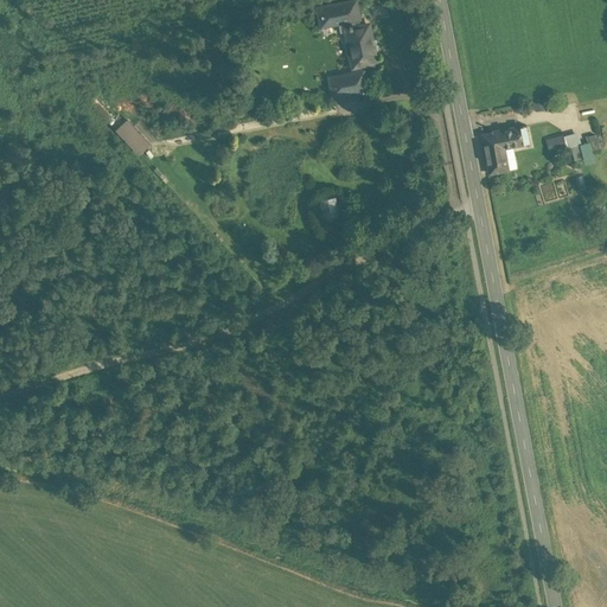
[(369,24),(359,25),(357,18),(358,17),(356,0),(318,7),(320,14),(323,24),(344,19),(344,20),(349,19),(350,27),(345,29),(353,66),(376,62),(369,24)]
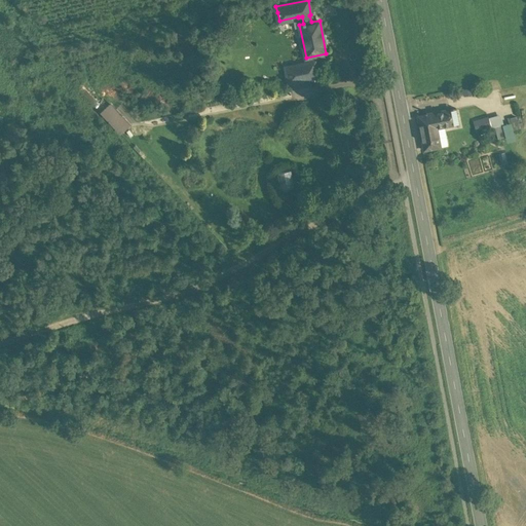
[(314,62),(286,67),(289,81),(317,76),(314,62)]
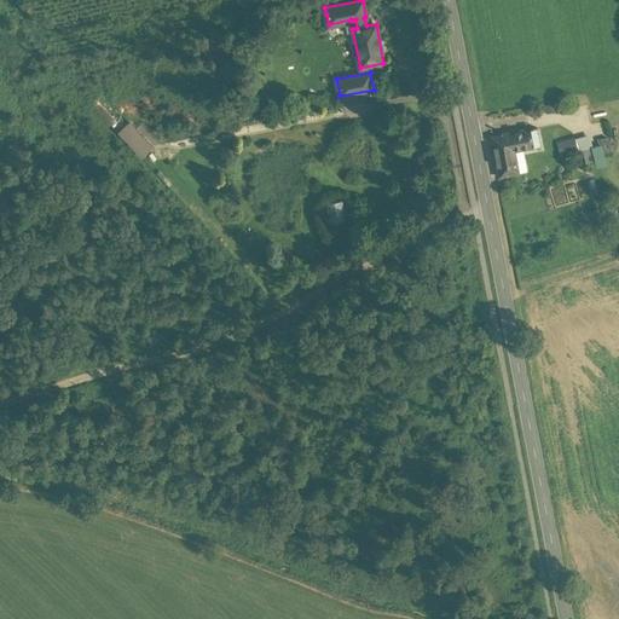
[(103,128),(115,122),(99,96),(87,102),(103,128)]
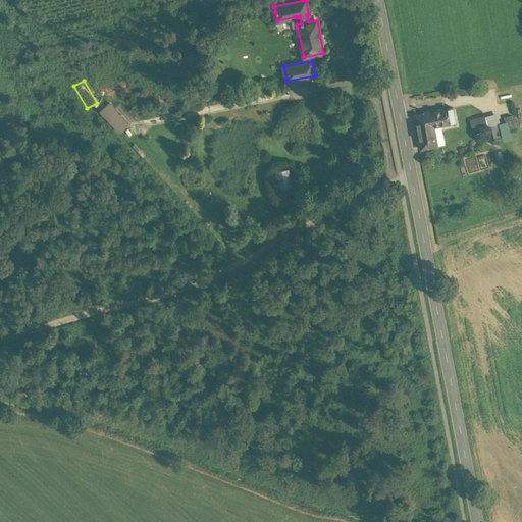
[(115,107),(100,111),(113,125),(129,122),(115,107)]
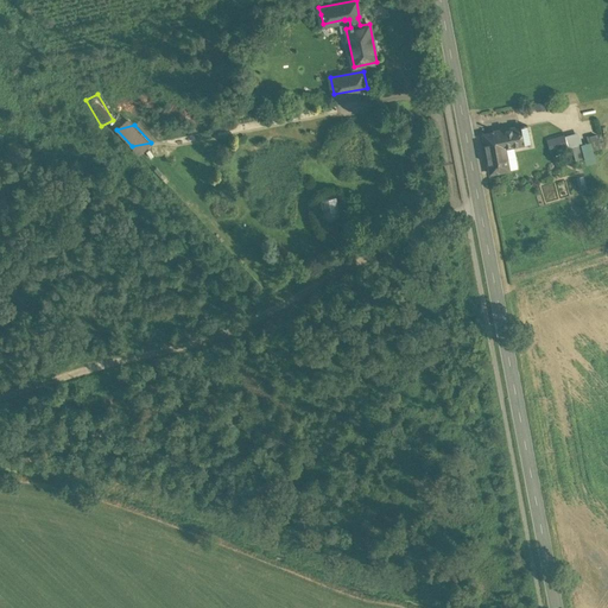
[(527,125),(519,126),(523,144),(531,143),(527,125)]
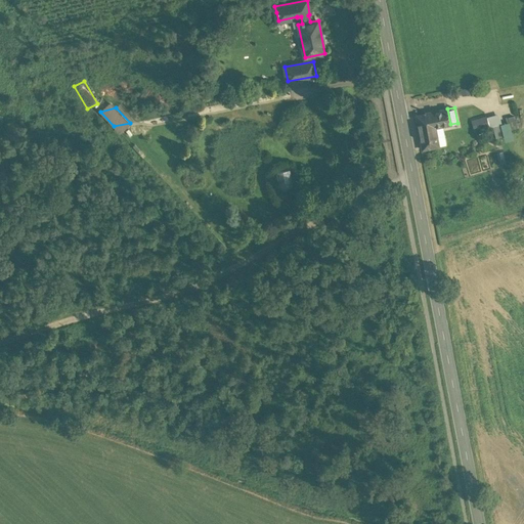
[(447,108),(426,114),(425,111),(424,112),(424,114),(416,115),(422,149),(446,144),(442,125),(450,124),(447,108)]
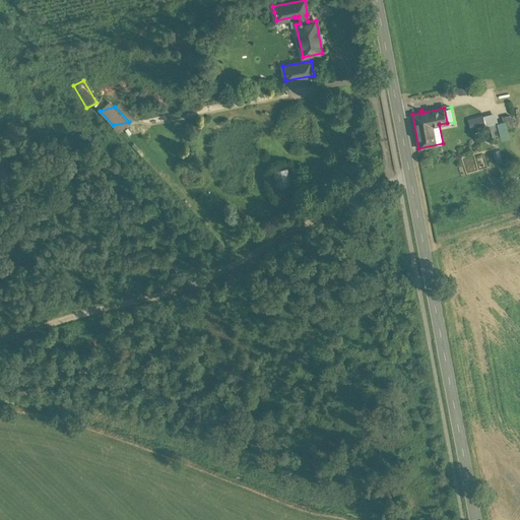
[(495,112),(467,117),(469,129),(488,126),(490,136),(500,134),(500,139),(509,138),(506,120),(497,121),(495,112)]
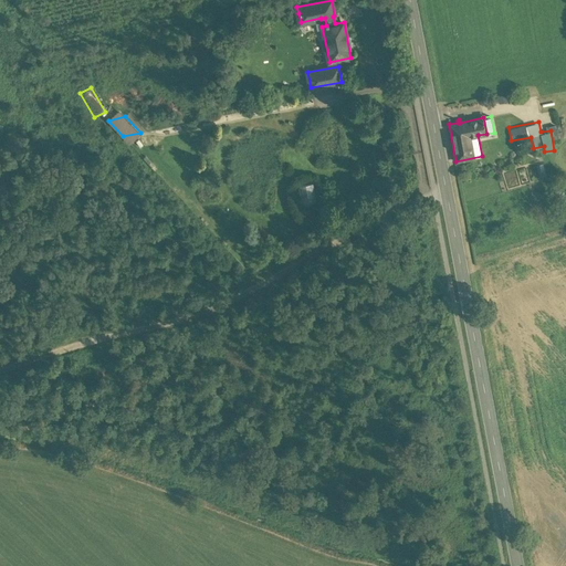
[(556,124),(548,125),(552,137),(558,136),(556,124)]
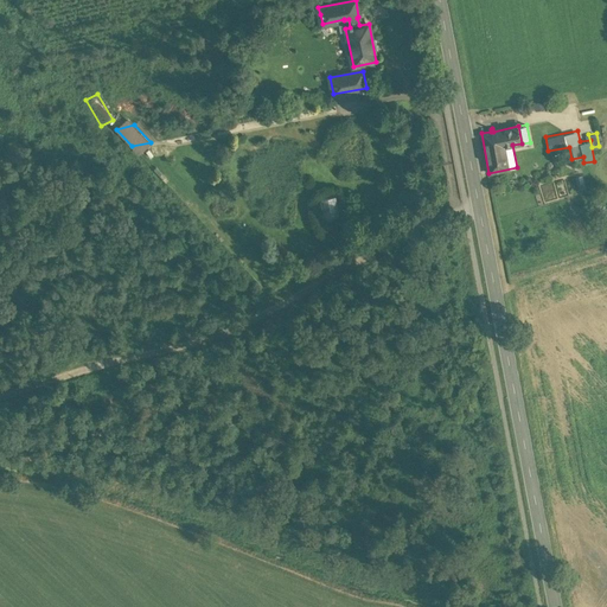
[(336,196),(318,199),(323,219),(339,216),(336,196)]
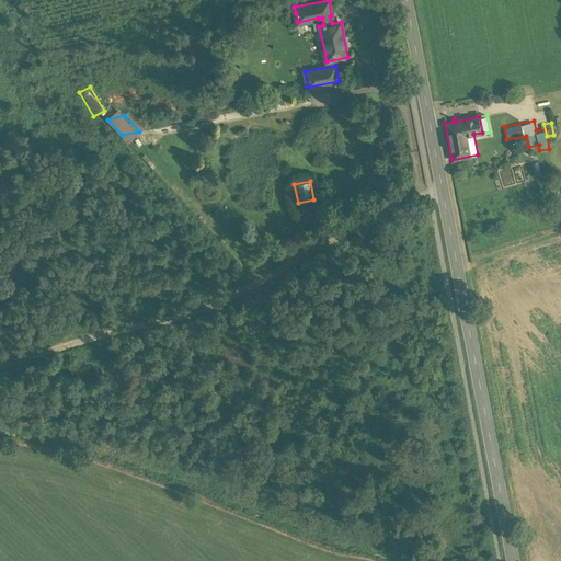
[(556,184),(544,187),(548,201),(559,197),(556,184)]
